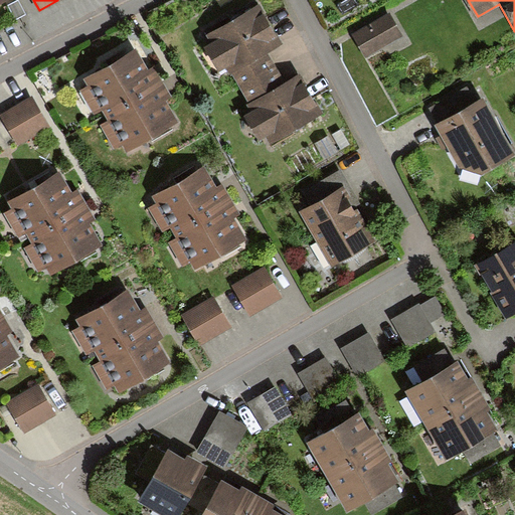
[(229,64),(267,46),(277,41),(259,4),(206,30),(210,38),(202,42),(216,71),(229,64)]
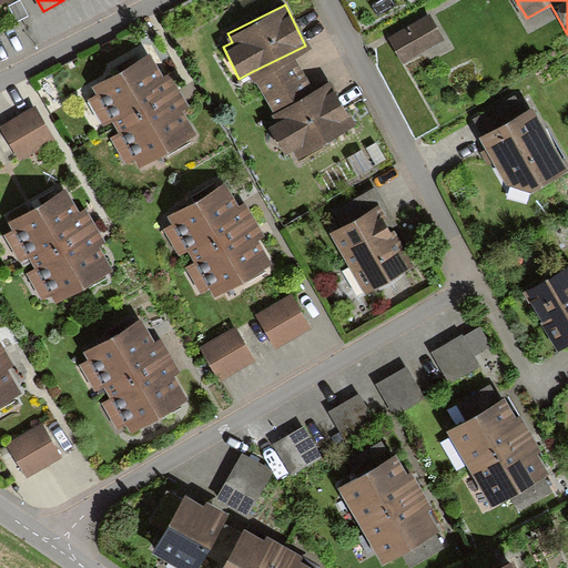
[(442,38),(427,12),(387,34),(402,60),(442,38)]
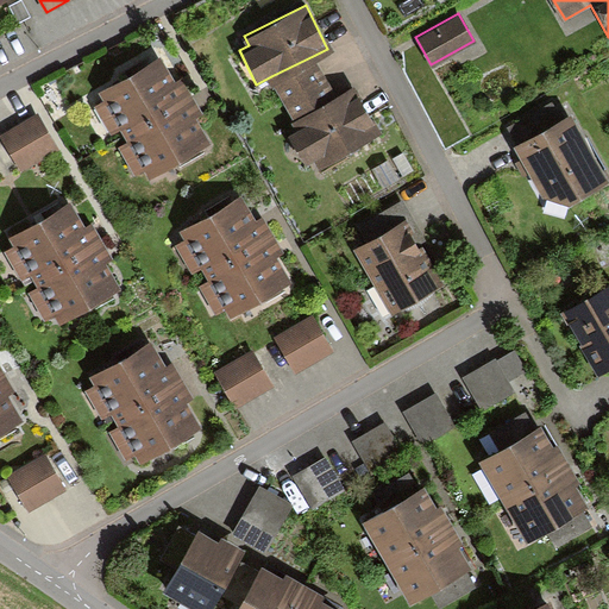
[(315,55),(271,76),(295,127),(288,131),(302,161),(314,156),(319,165),(378,136),(353,83),(333,93),(315,55)]
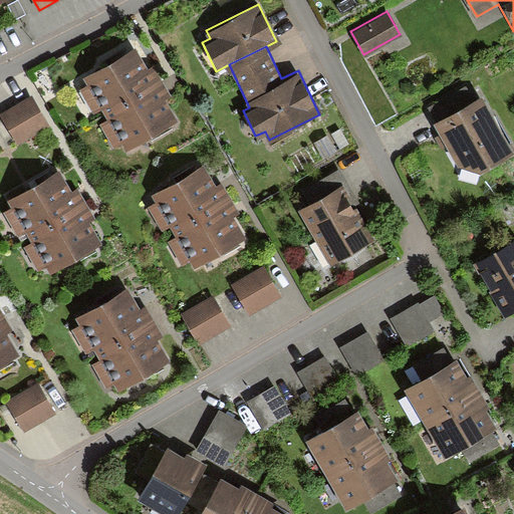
[(102,111),(158,79),(152,68),(144,72),(133,52),(84,79),(87,85),(79,90),(91,111),(100,106),(102,111)]
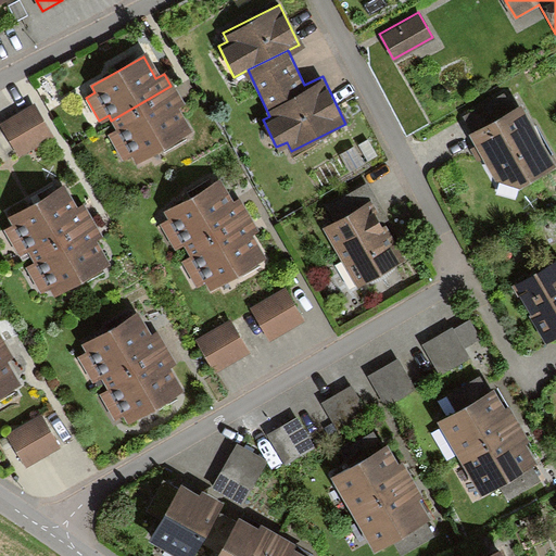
[(178,99),(171,86),(111,121),(116,129),(106,136),(119,160),(129,154),(134,161),(188,129),(173,102),(178,99)]
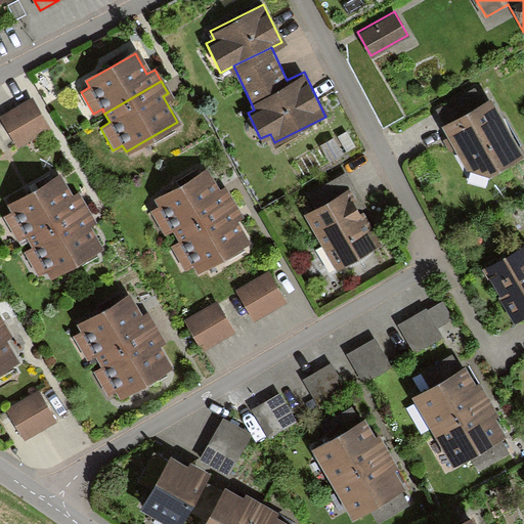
[(435,112),(443,126),(480,105),(473,91),(435,112)]
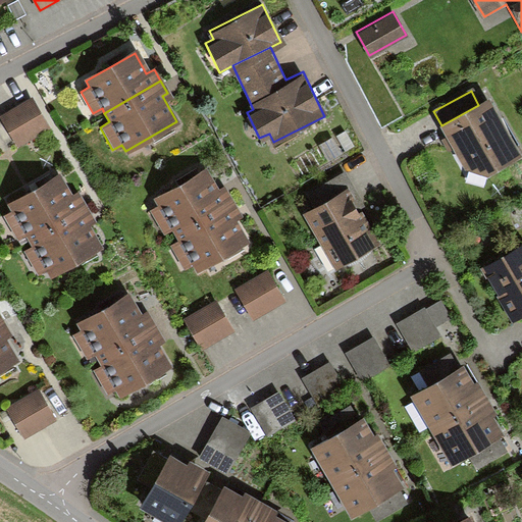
[(30,97),(0,113),(0,116),(17,146),(48,128),(30,97)]
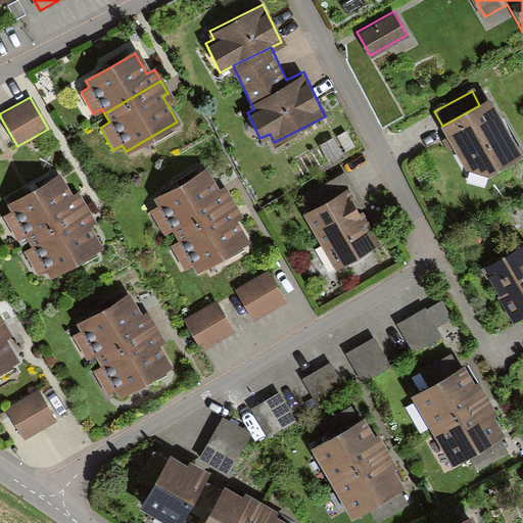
[(442,126),(466,170),(488,174),(521,156),(489,100),(479,105),(442,126)]
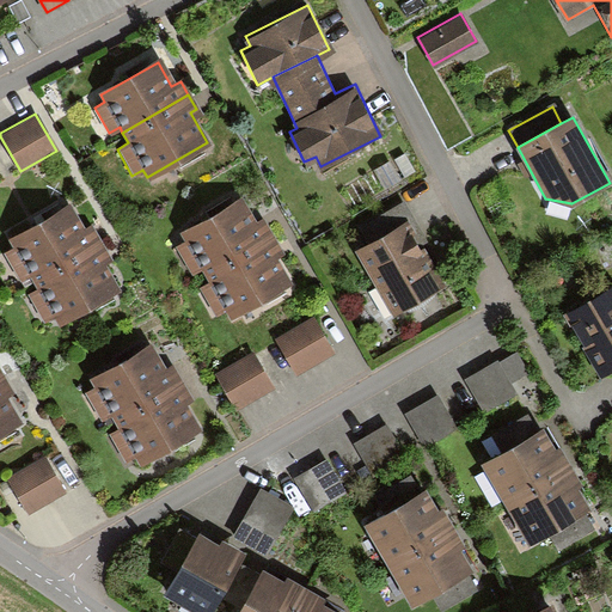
[(401,182),(391,163),(374,171),(384,190),(401,182)]
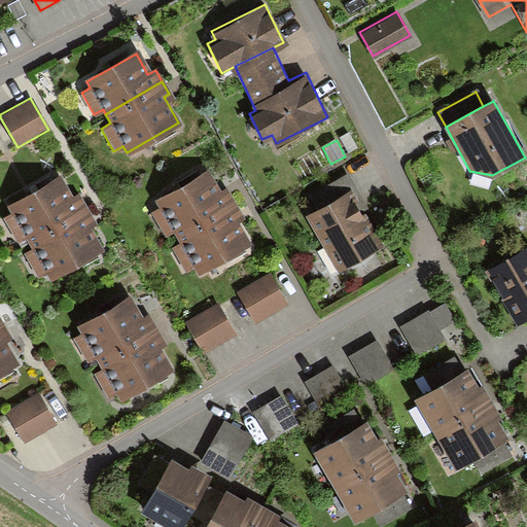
[(206,175),(159,205),(178,238),(225,209),(206,175)]
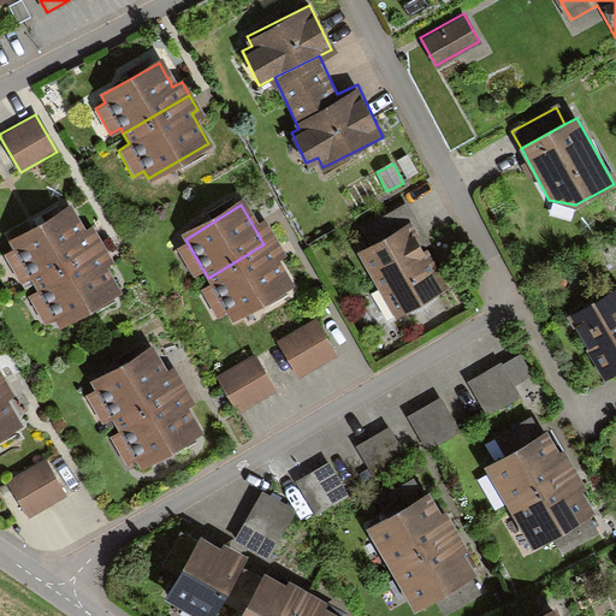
[(33,280),(99,243),(92,229),(82,234),(69,209),(11,243),(15,250),(5,255),(19,282),(30,276),(33,280)]
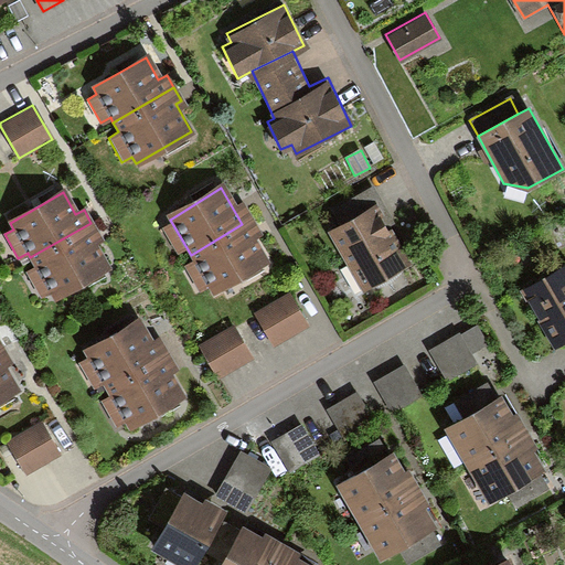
[(375,206),(329,232),(362,290),(408,264),(375,206)]
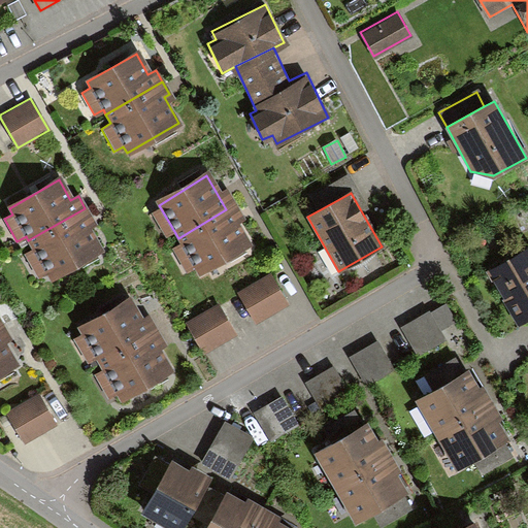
[(92,221),(85,208),(28,240),(33,250),(24,255),(36,277),(45,273),(50,279),(101,250),(87,224),(92,221)]
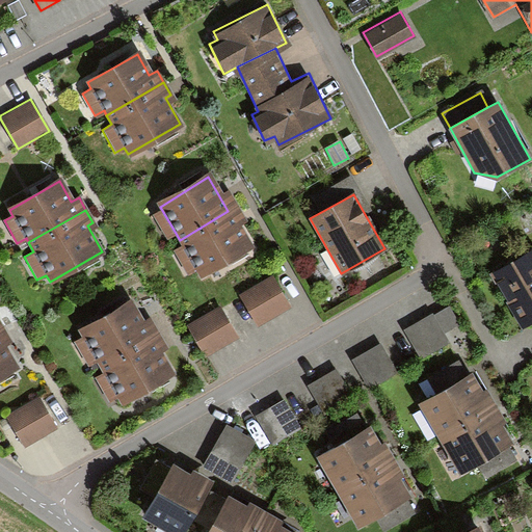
[(228,211),(180,240),(201,273),(248,243),(228,211)]
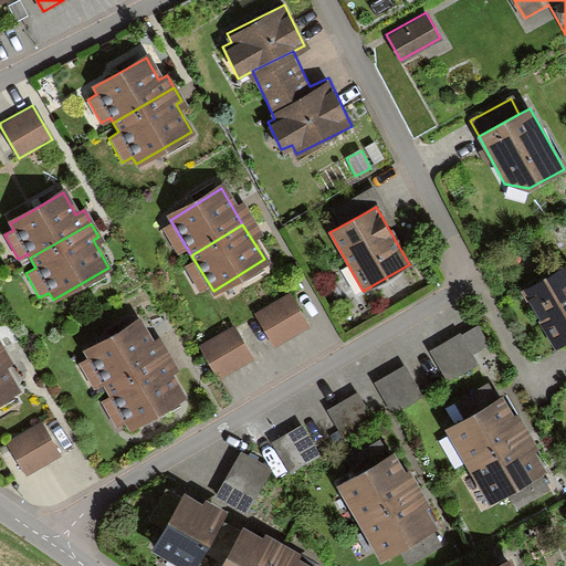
[(565,263),(520,290),(552,347),(565,339),(565,338),(565,263)]
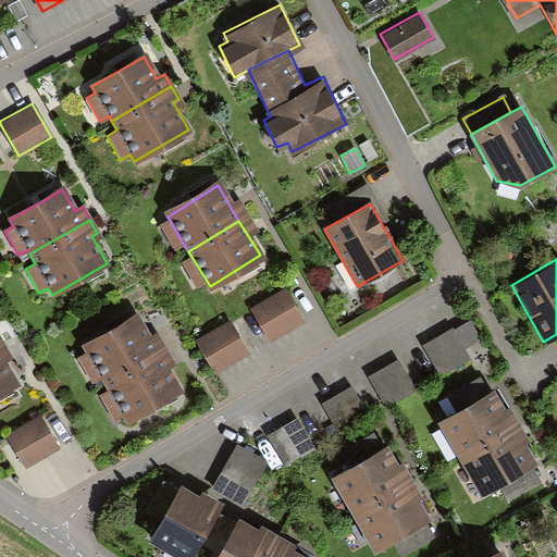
[(284,289),(251,308),(269,338),(301,320),(284,289)]
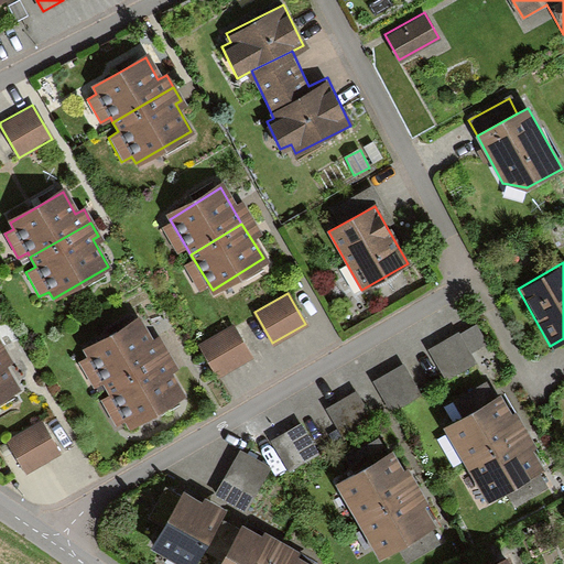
[(231,323),(198,342),(216,372),(249,354),(231,323)]
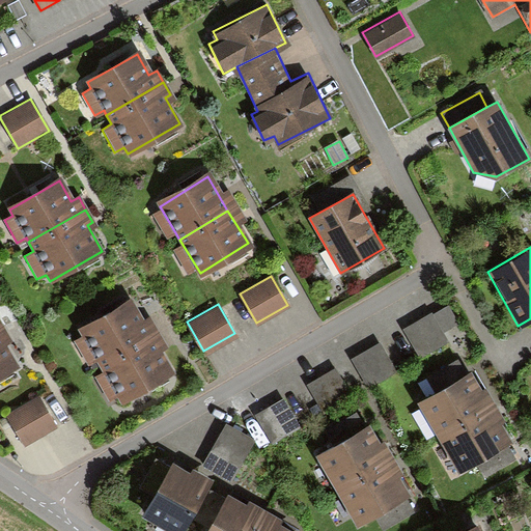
[(132,306),(84,335),(104,368),(152,339),(132,306)]
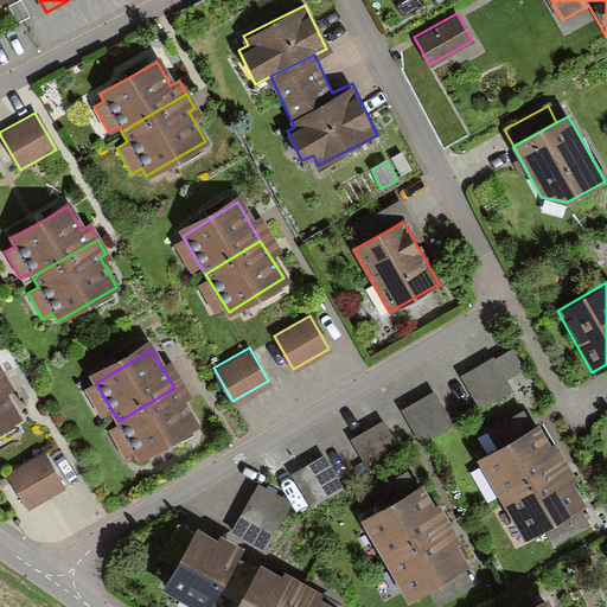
[(510,391),(492,360),(460,379),(478,410),(510,391)]
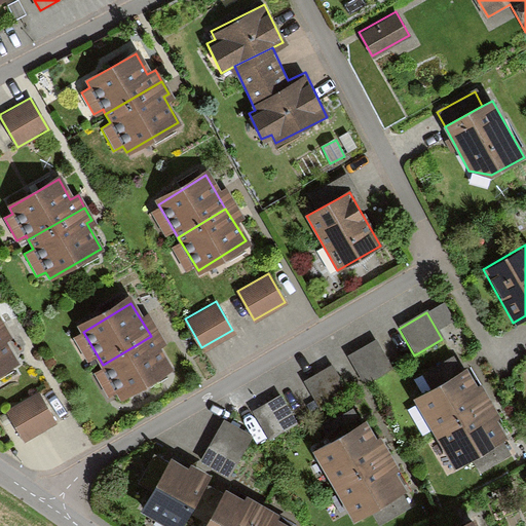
[(0,335),(0,373),(17,363),(0,335)]
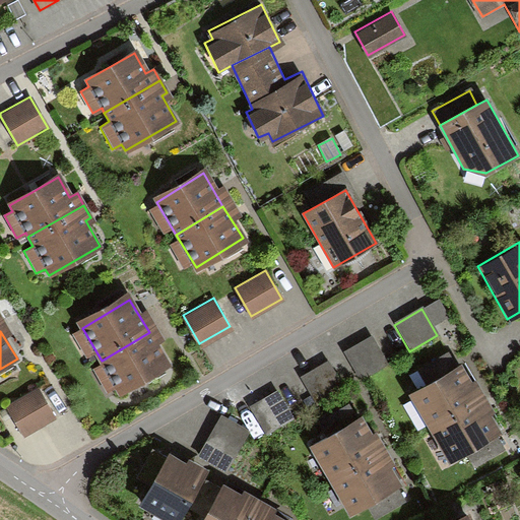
[(149,332),(102,361),(122,393),(169,365),(149,332)]
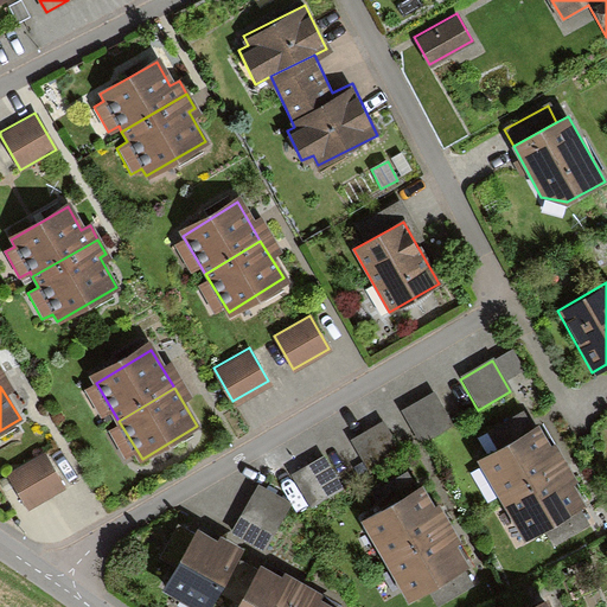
[(451,425),(433,394),(401,413),(419,443),(451,425)]
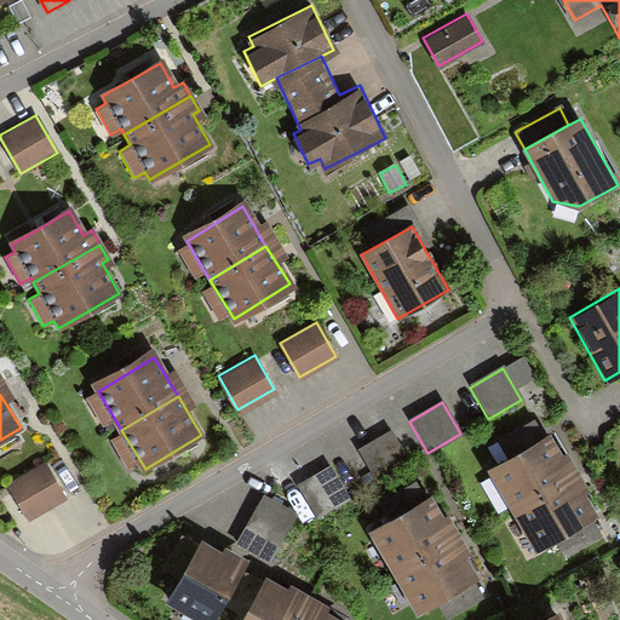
[(408,463),(390,431),(357,451),(375,482),(408,463)]
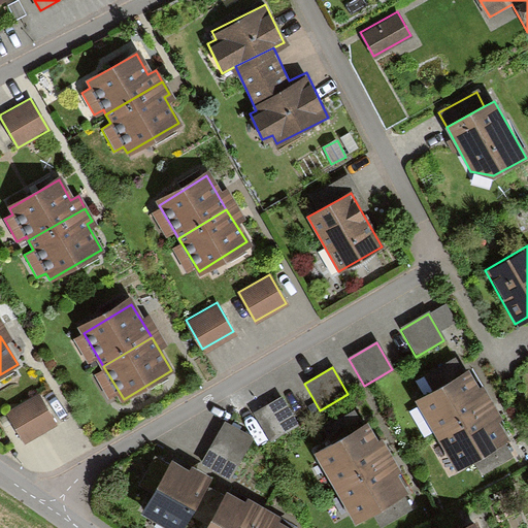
[(491,410),(470,376),(420,406),(439,440),(491,410)]
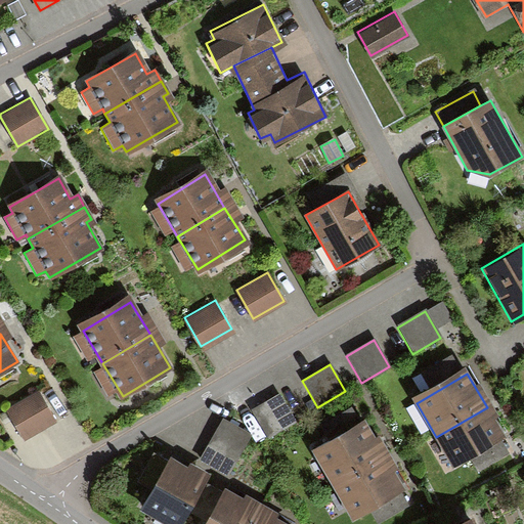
[(52,423),(37,394),(7,410),(23,439),(52,423)]
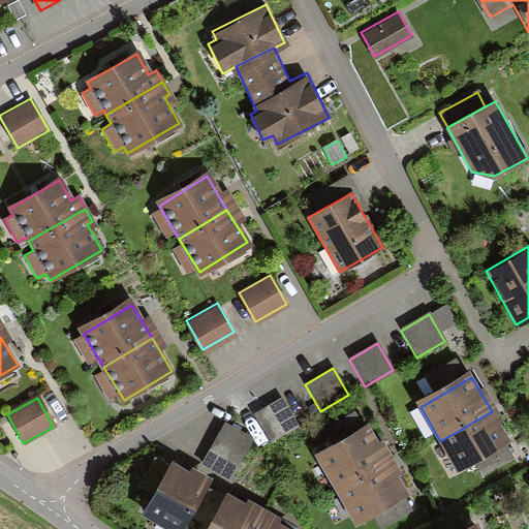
[(297,426),(281,399),(253,414),(270,441),(297,426)]
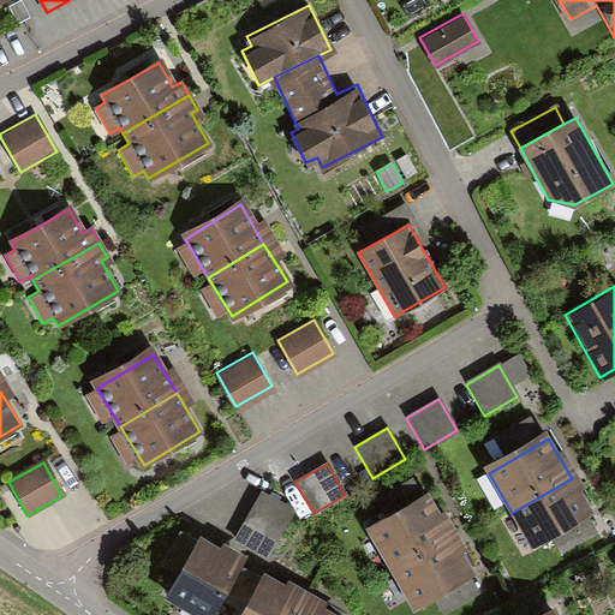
[(595,518),(572,478),(512,513),(535,553),(595,518)]
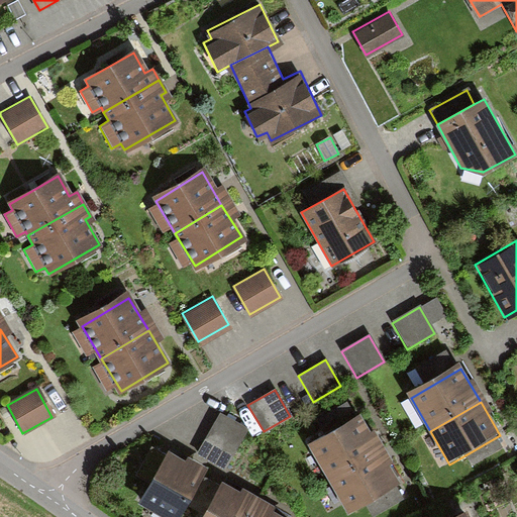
[(245,428),(221,414),(198,453),(222,468),(245,428)]
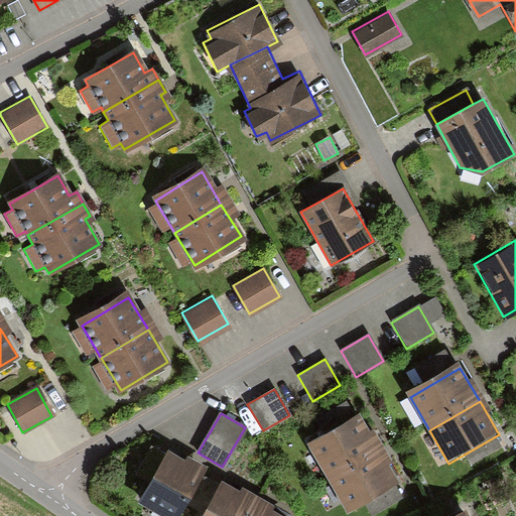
[(370,433),(360,415),(309,445),(329,480),(384,447),(374,430),(370,433)]
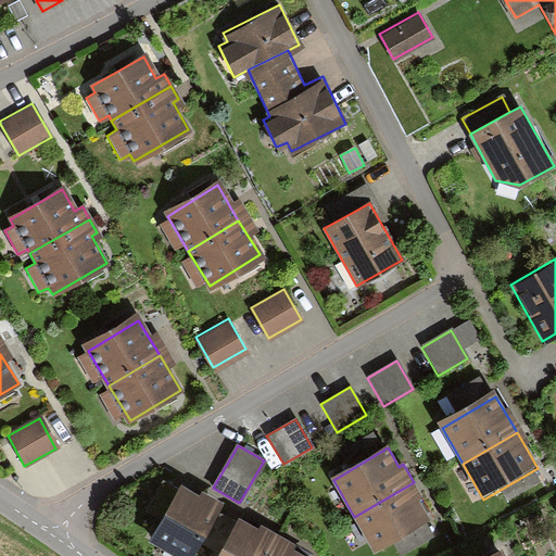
[(185,482),(152,540),(180,555),(200,555),(228,506),(185,482)]
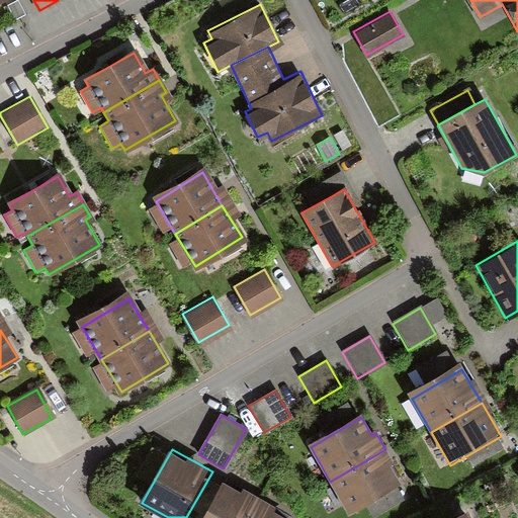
[(395,464),(385,449),(330,482),(350,515),(401,486),(391,466),(395,464)]
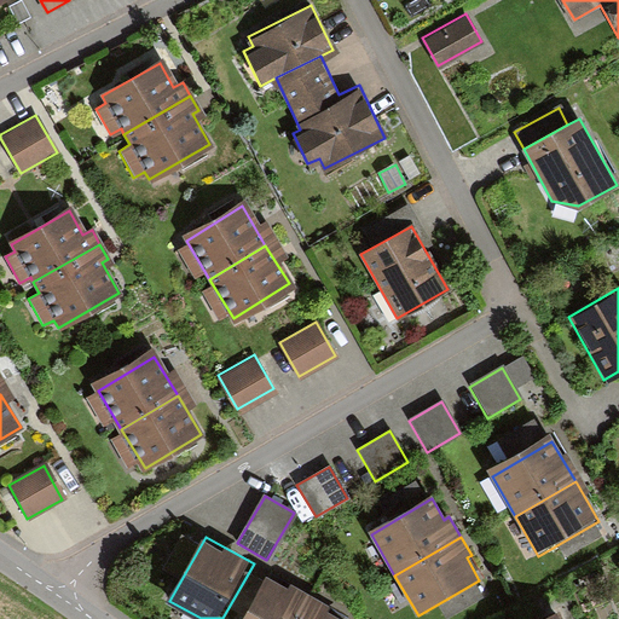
[(298,618),(310,599),(268,577),(246,618),(298,618)]
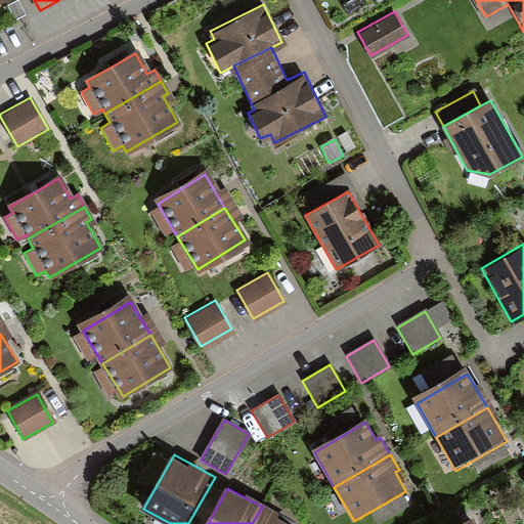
[(294,523),(262,507),(252,523),(294,523)]
